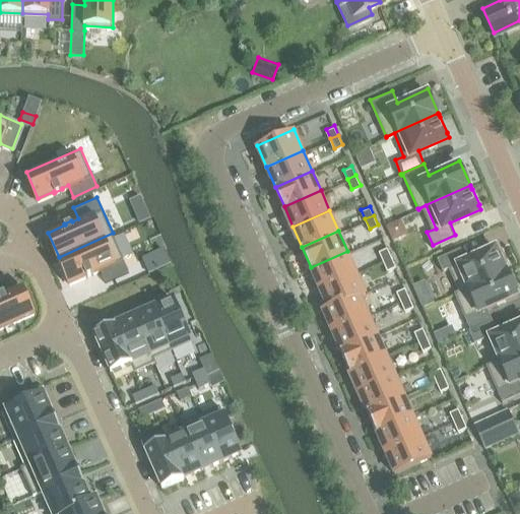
[(113,233),(59,257),(70,281),(86,273),(87,275),(93,272),(93,270),(100,267),(106,279),(129,269),(113,233)]
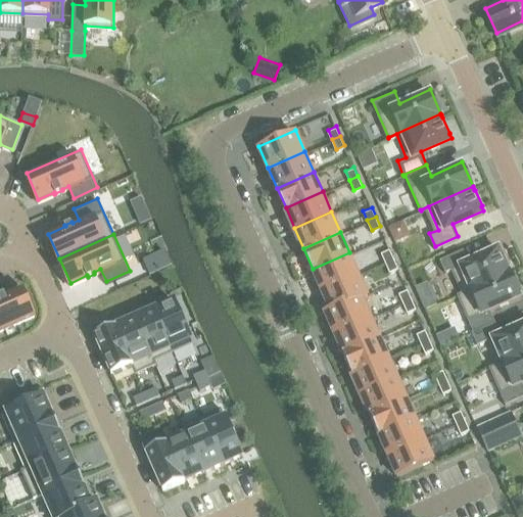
[(142,255),(149,271),(172,261),(165,245),(142,255)]
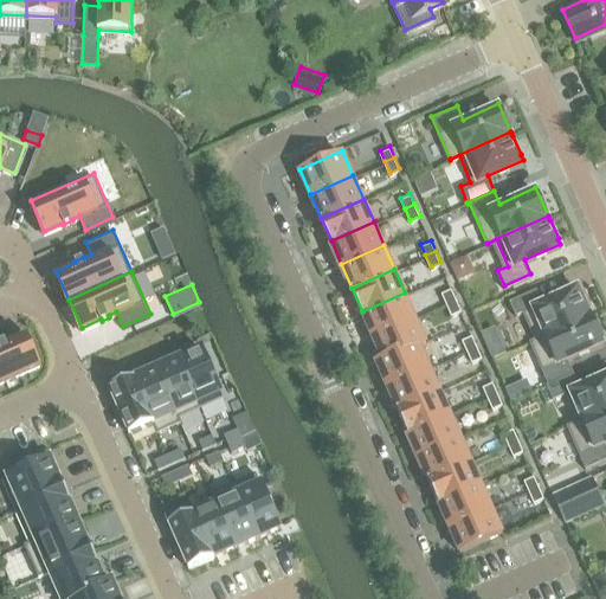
[(536,287),(509,298),(516,314),(527,309),(537,335),(532,337),(532,339),(591,313),(590,311),(590,313),(588,309),(590,308),(581,290),(580,290),(578,284),(542,301),(536,287)]
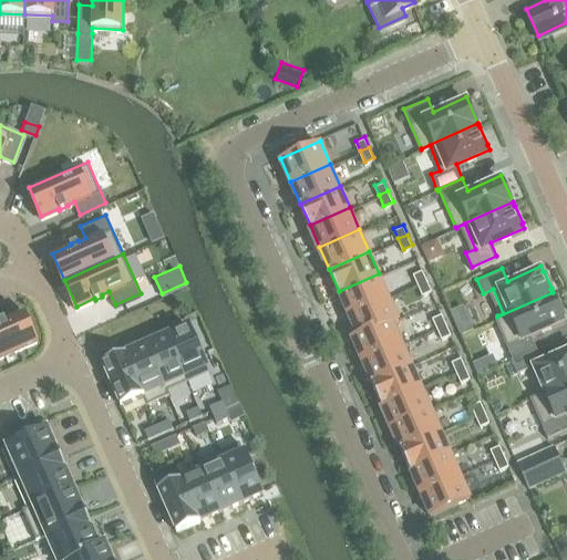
[(413,272),(418,282),(426,278),(422,268),(413,272)]
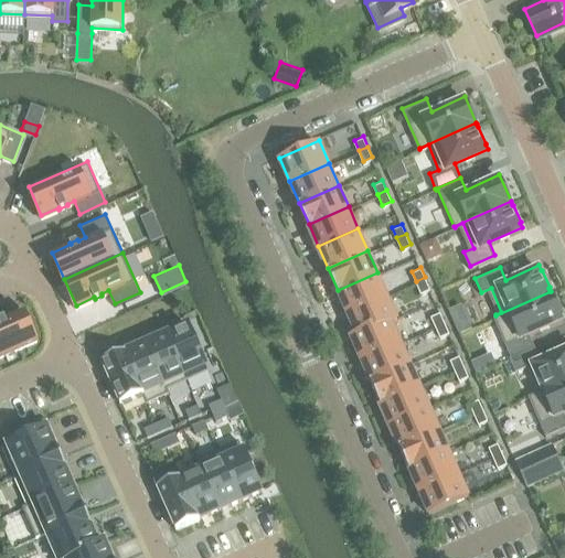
[(377,272),(338,290),(347,311),(386,294),(377,272)]
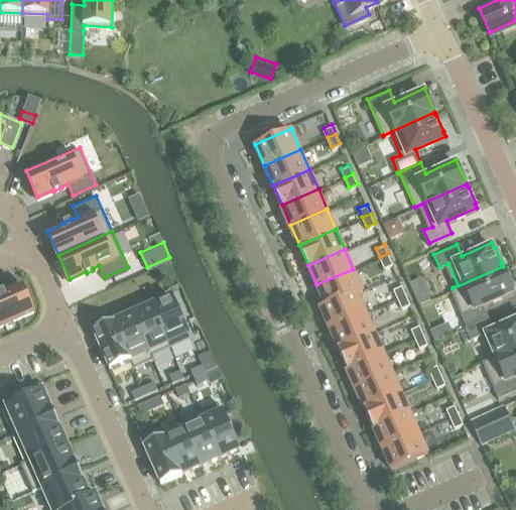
[(388,253),(380,257),(384,266),(392,263),(388,253)]
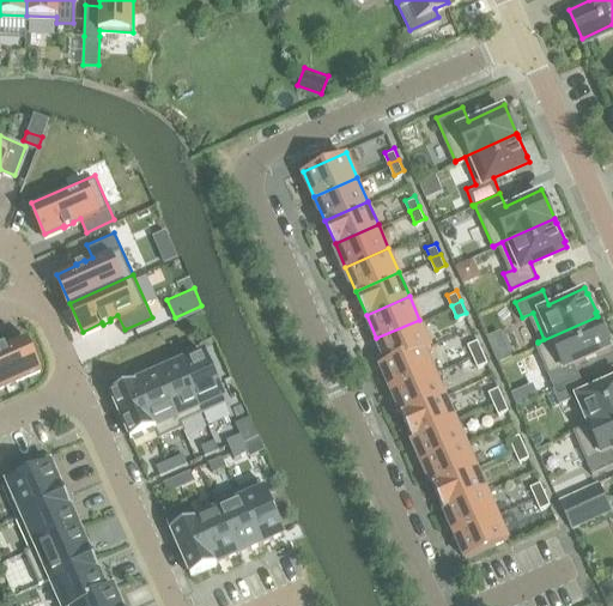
[(598,316),(538,343),(556,385),(554,385),(554,386),(580,375),(574,361),(610,345),(598,316)]
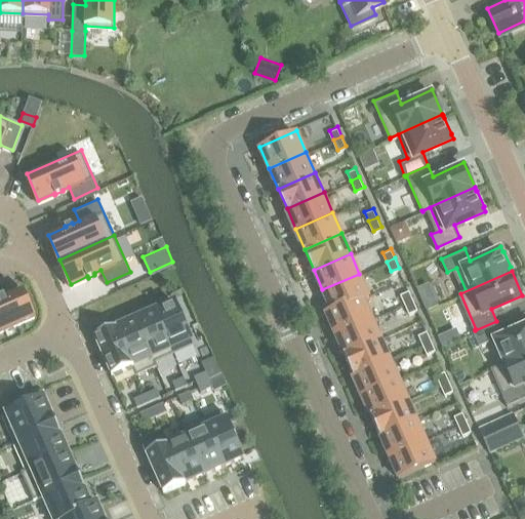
[(359,274),(322,289),(331,309),(326,312),(368,293),(359,274)]
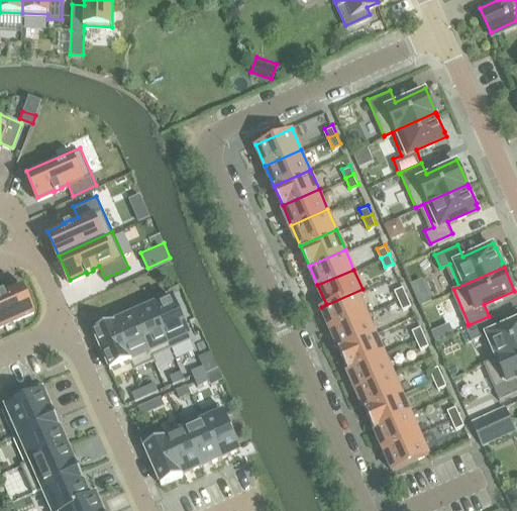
[(0,323),(33,309),(22,283),(5,290),(4,289),(0,291),(0,323)]
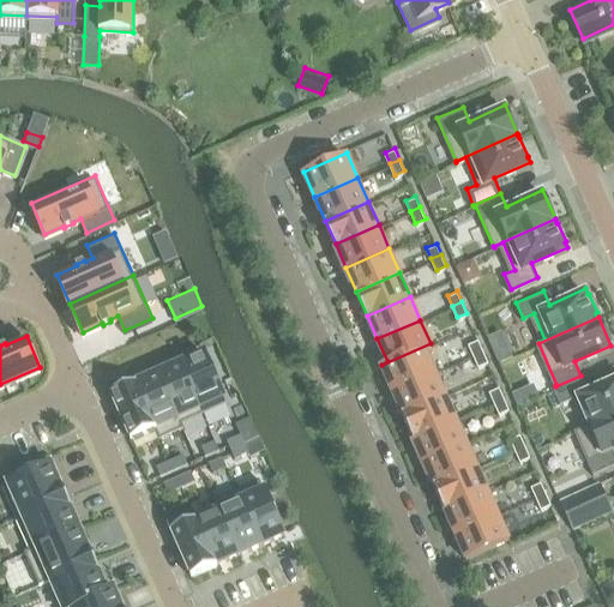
[(468,343),(473,353),(483,349),(479,338),(468,343)]
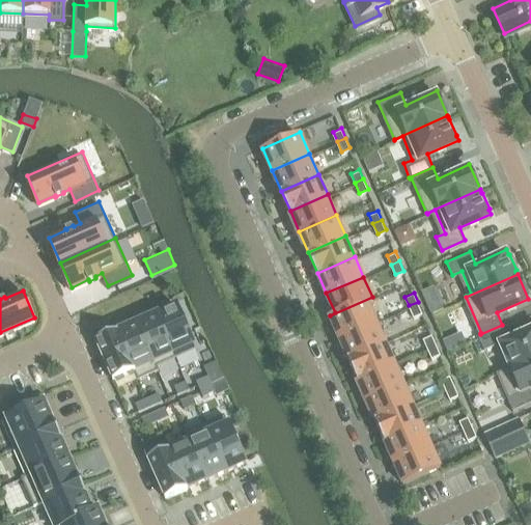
[(372,297),(330,315),(339,336),(376,320),(367,300),(372,298),(372,297)]
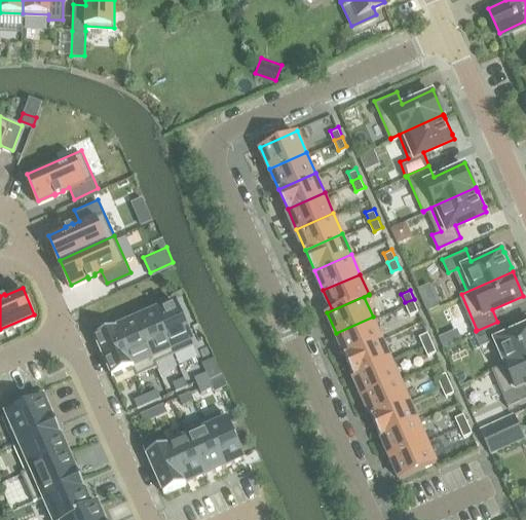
[(175,299),(154,308),(174,351),(194,343),(175,299)]
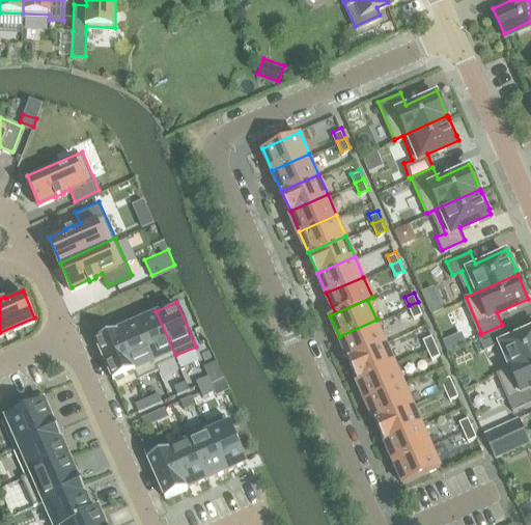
[(418,302),(409,305),(413,315),(422,311),(418,302)]
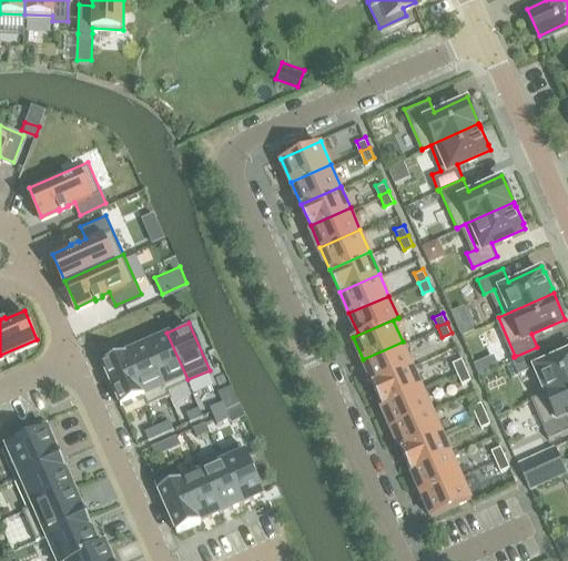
[(166,333),(145,342),(169,394),(170,394),(168,388),(188,379),(166,333)]
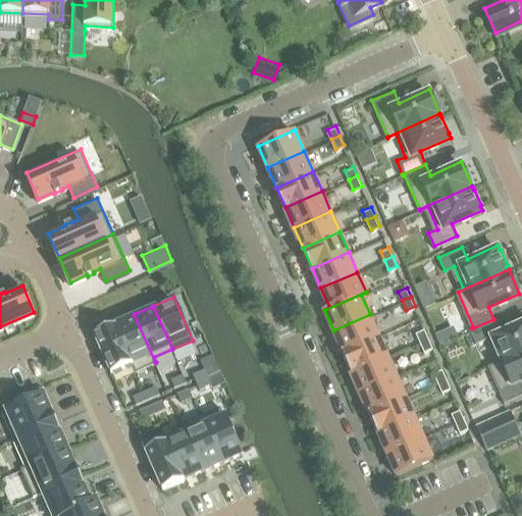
[(116,321),(115,322),(137,370),(155,362),(134,314),(116,322),(116,321)]
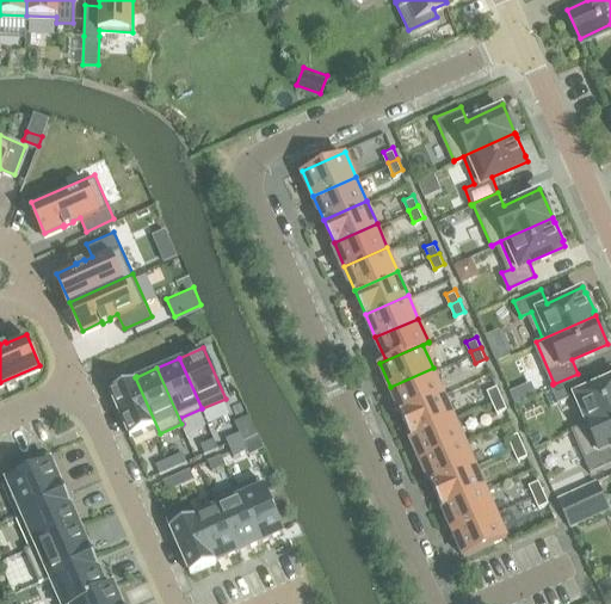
[(433,368),(390,387),(400,411),(443,392),(433,368)]
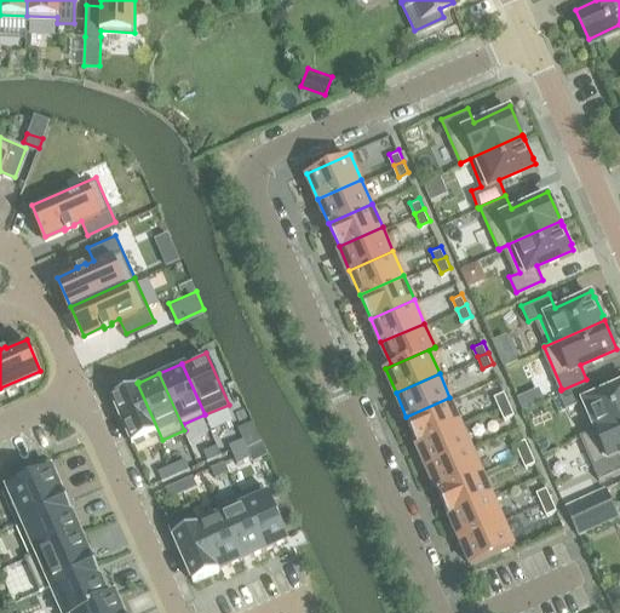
[(586,379),(561,390),(567,405),(578,399),(591,429),(619,416),(619,381),(593,394),(586,379)]
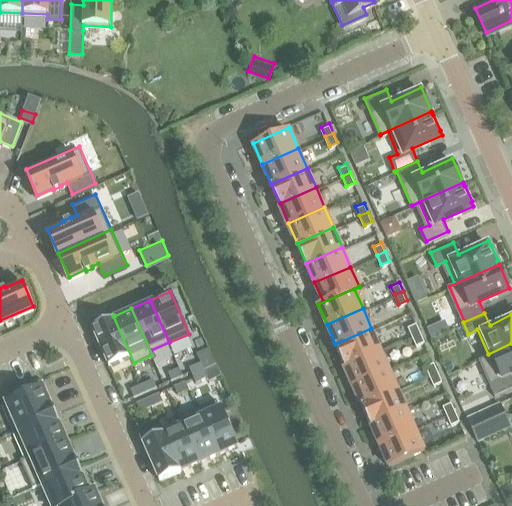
[(113,316),(92,325),(109,363),(129,355),(133,364),(134,363),(113,316)]
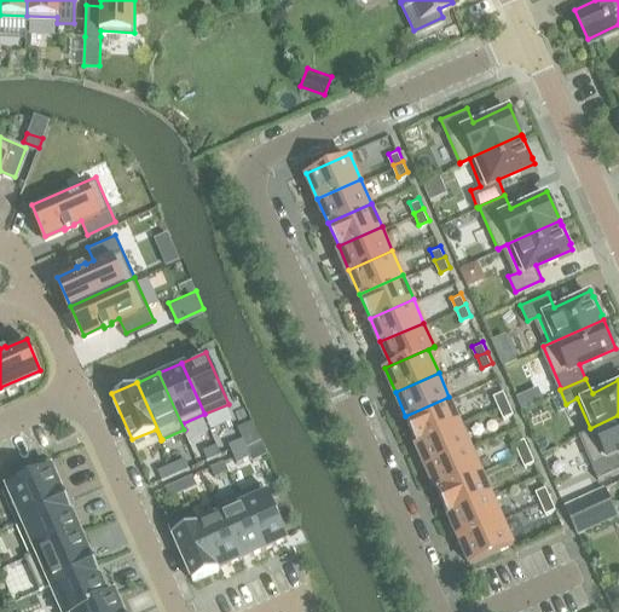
[(493,393),(498,404),(508,399),(503,388),(493,393)]
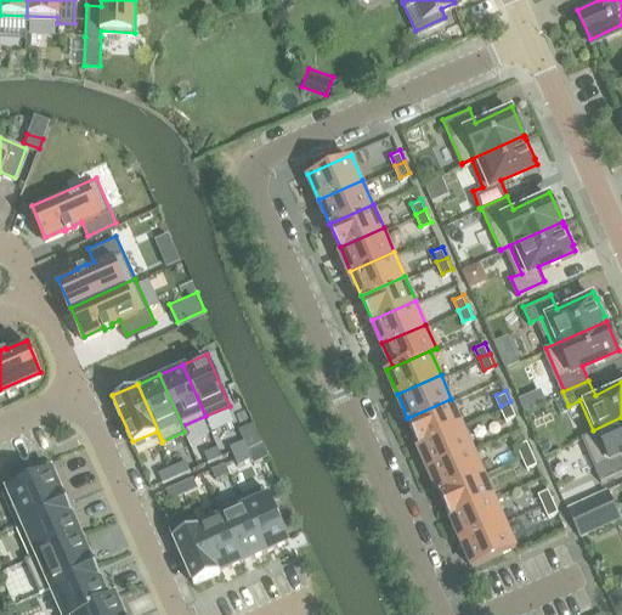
[(569,406),(563,393),(554,396),(560,410),(569,406)]
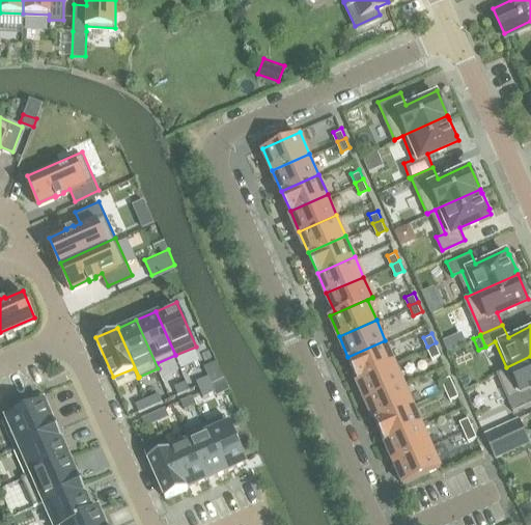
[(385,340),(347,357),(357,378),(394,361),(385,340)]
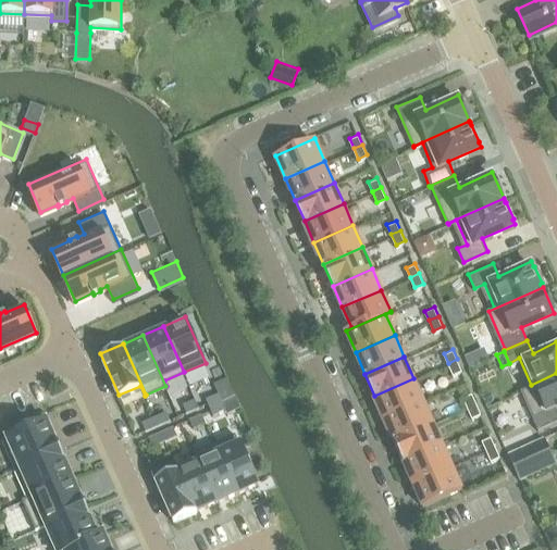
[(457,359),(448,363),(453,373),(461,370),(457,359)]
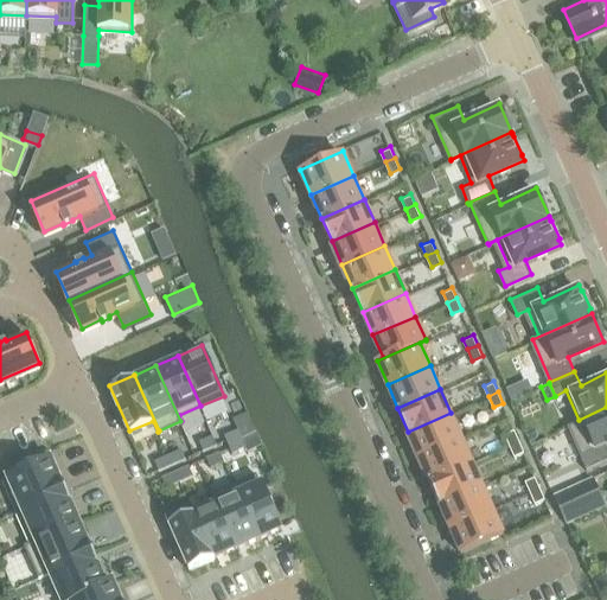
[(575,421),(568,425),(580,452),(587,467),(606,457),(606,445),(606,442),(606,440),(606,407),(579,420),(575,421)]
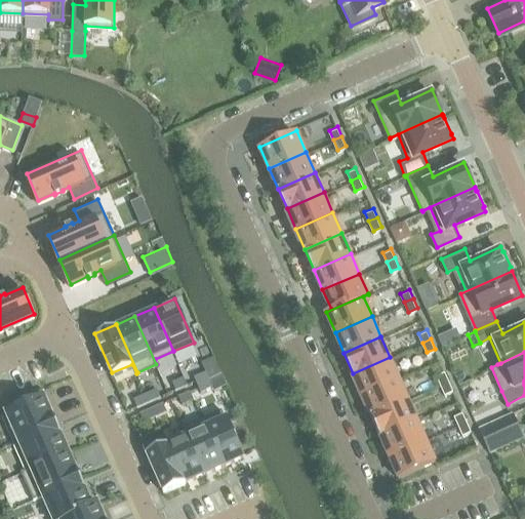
[(390,357),(353,373),(362,393),(399,377),(390,357)]
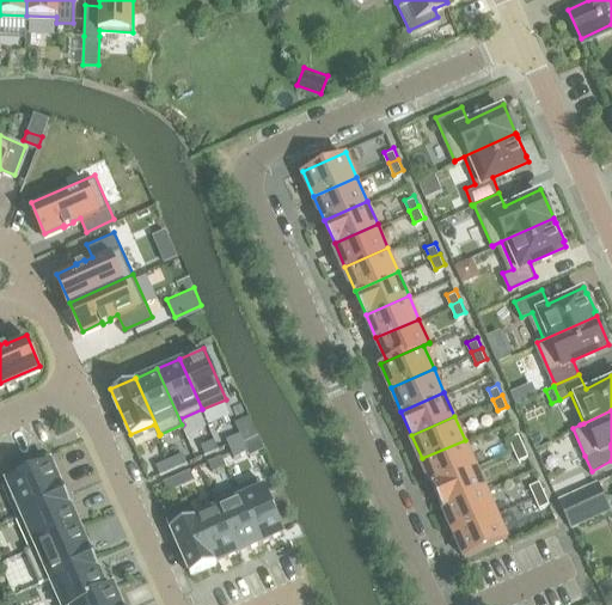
[(239,429),(226,435),(230,445),(243,439),(239,429)]
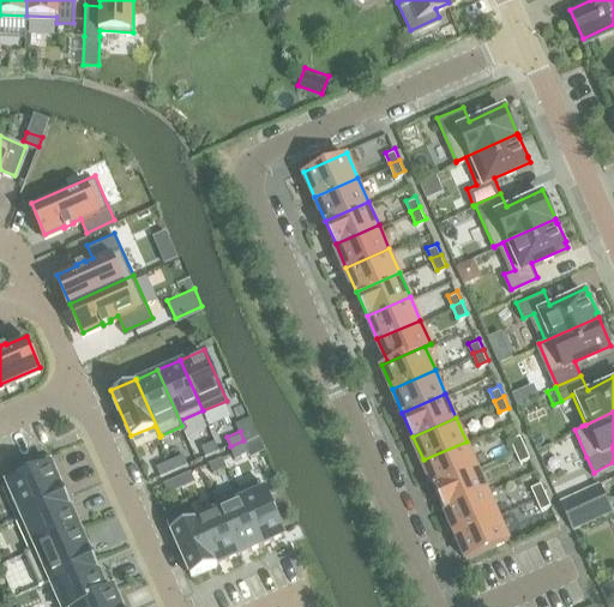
[(510,437),(515,448),(525,444),(521,433),(510,437)]
